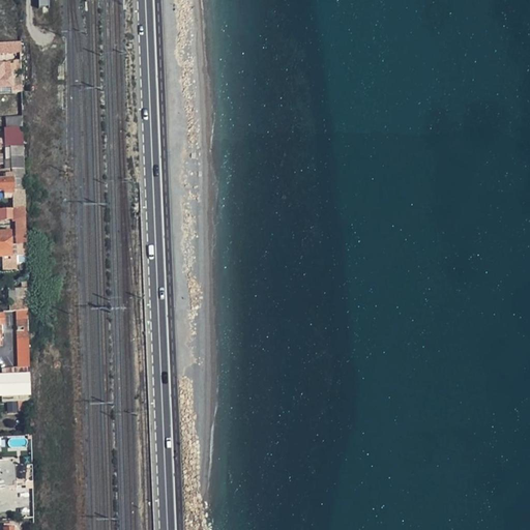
[(20,42),(2,43),(0,43),(0,48),(2,49),(2,53),(20,52),(20,42)]
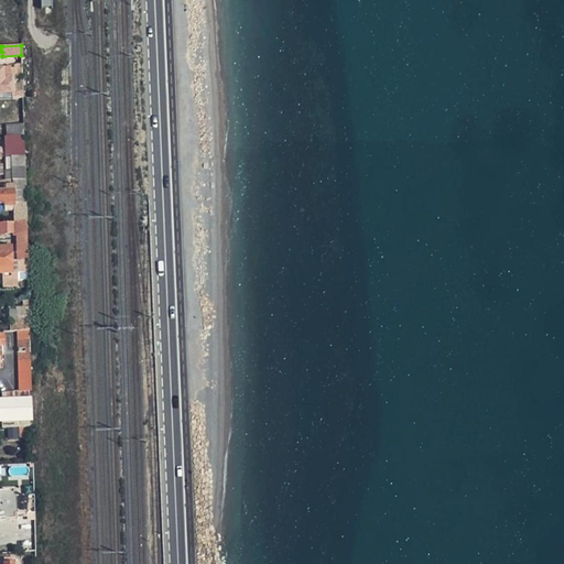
[(0,93),(13,93),(12,80),(10,82),(10,76),(4,76),(3,68),(0,68),(0,93)]
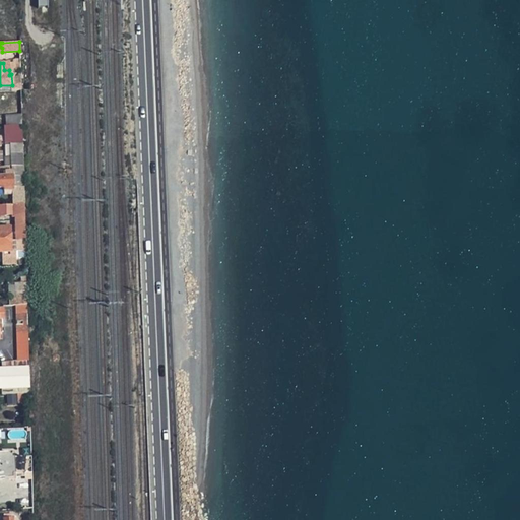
[(4,128),(22,127),(21,116),(4,117),(4,128)]
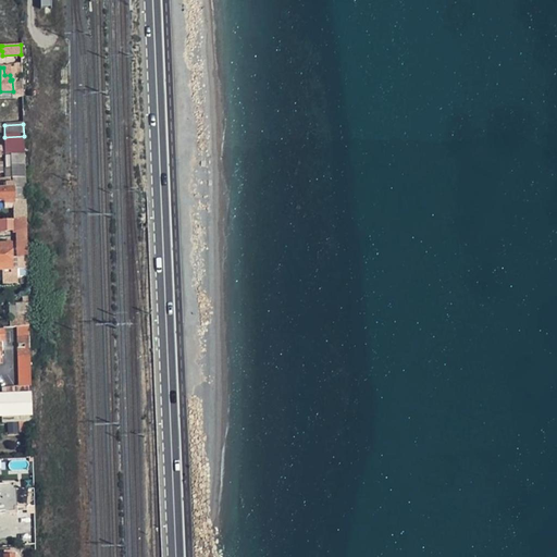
[(25,174),(24,136),(4,137),(5,174),(25,174)]
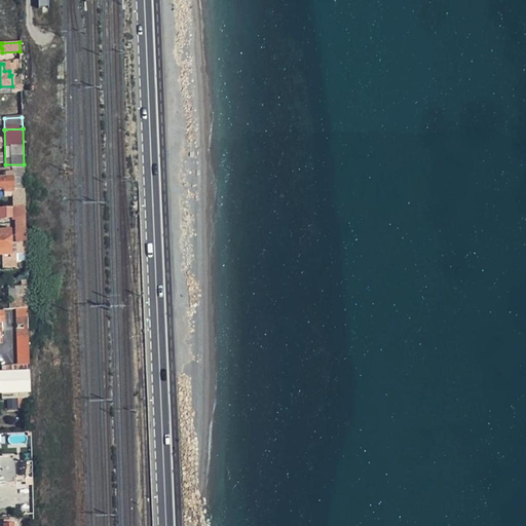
[(0,190),(13,189),(24,189),(24,179),(24,167),(12,167),(13,174),(0,174),(1,179),(0,178),(0,190)]
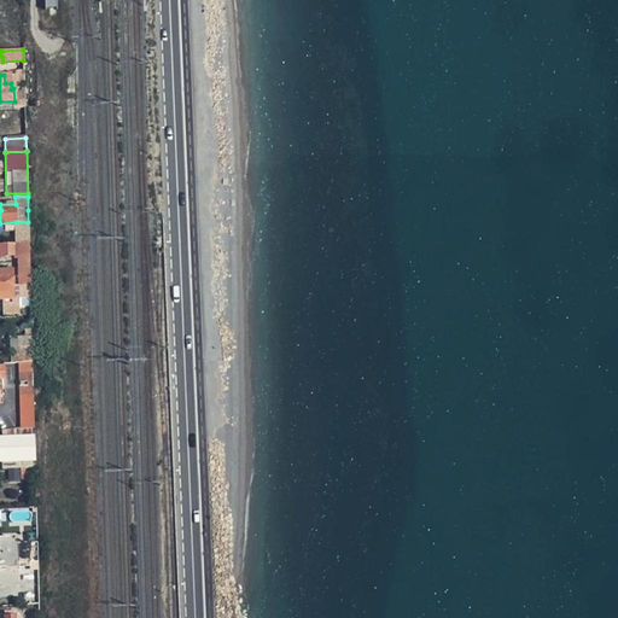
[(21,243),(17,243),(5,243),(0,243),(0,256),(6,257),(6,255),(15,255),(15,260),(19,258),(19,262),(22,285),(29,284),(29,264),(29,262),(29,242),(21,243)]
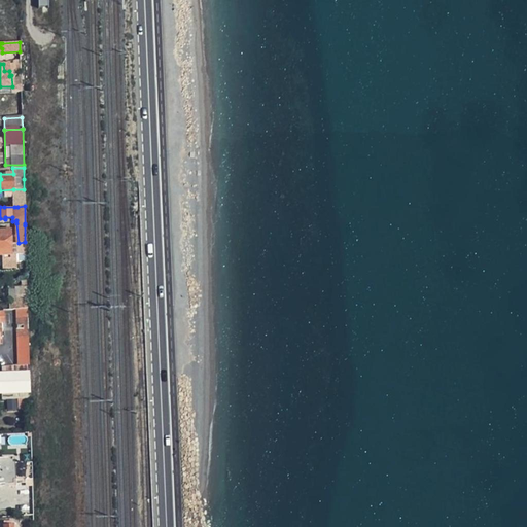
[(0,229),(0,243),(2,244),(10,243),(9,229),(0,229)]
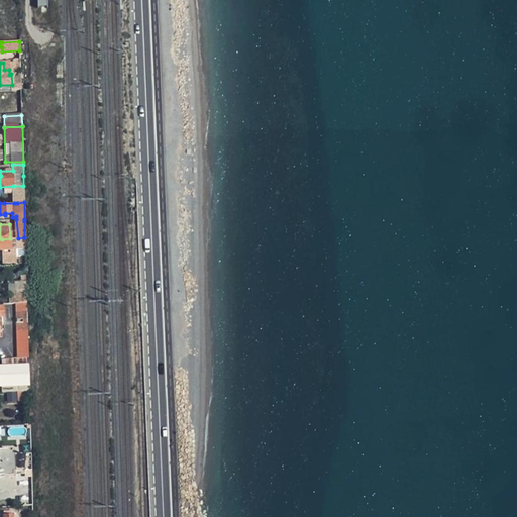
[(15,249),(25,248),(24,237),(18,238),(15,238),(15,249)]
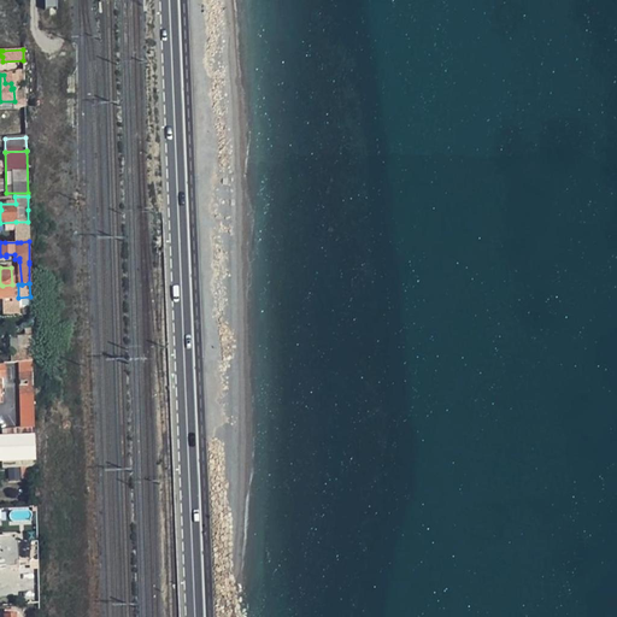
[(3,286),(0,285),(0,299),(1,299),(1,313),(19,312),(18,298),(12,298),(12,285),(3,286)]
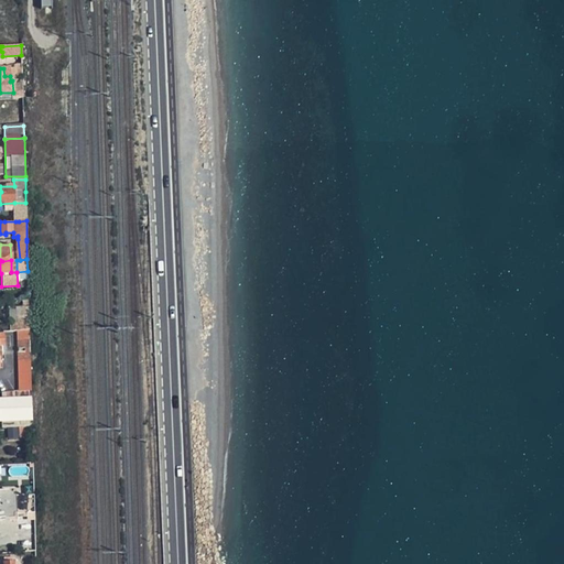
[(30,391),(29,331),(17,331),(19,392),(30,391)]
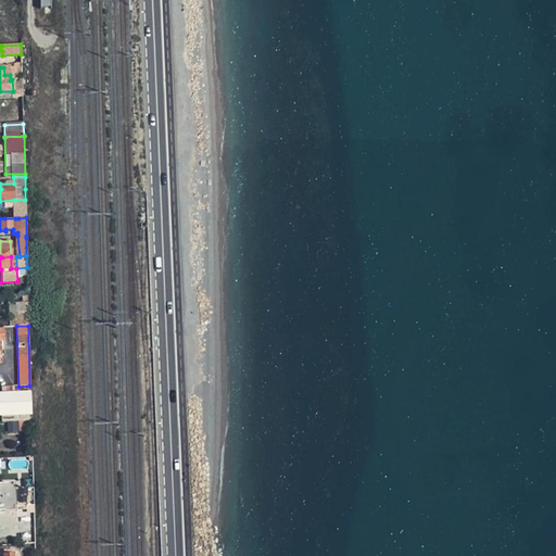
[(0,416),(30,415),(30,392),(0,394),(0,416)]
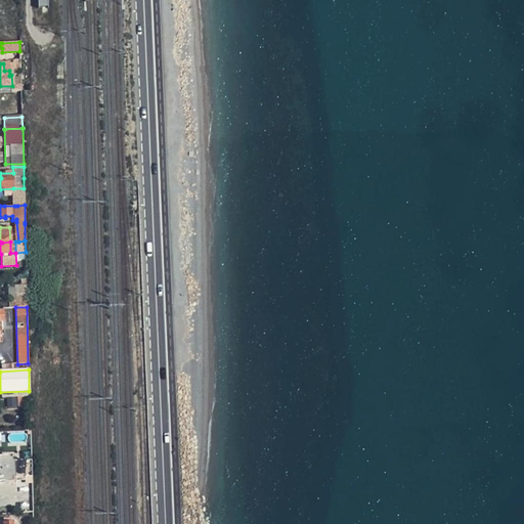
[(9,463),(31,463),(31,451),(9,452),(9,460),(9,463)]
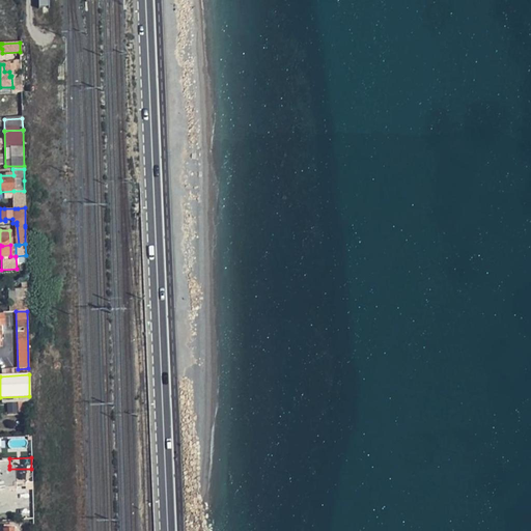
[(32,485),(31,469),(9,469),(9,466),(0,465),(0,490),(10,490),(10,486),(32,485)]
